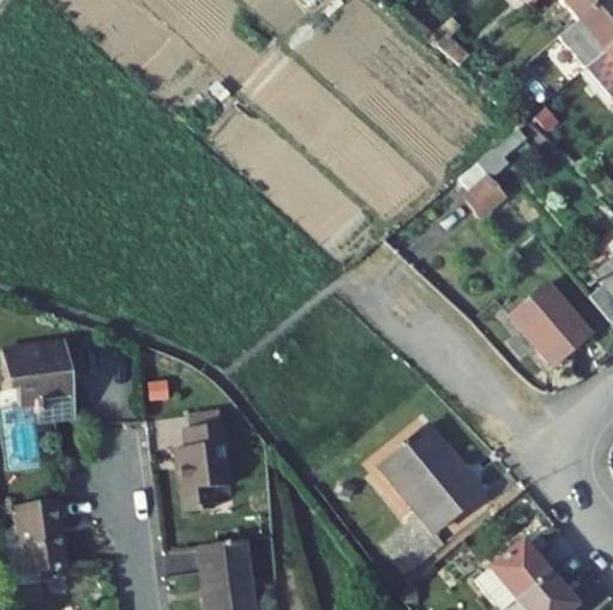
[(600,0),(577,19),(559,35),(586,66),(612,43),(612,0),(600,0)]
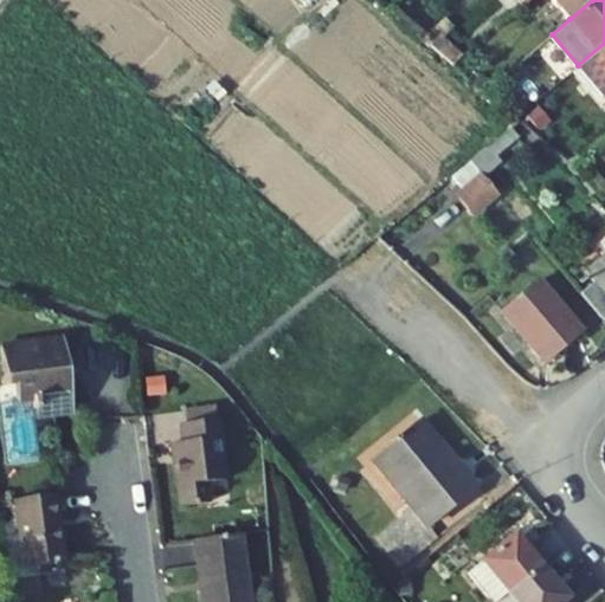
[(554,0),(570,19),(592,0),(554,0)]
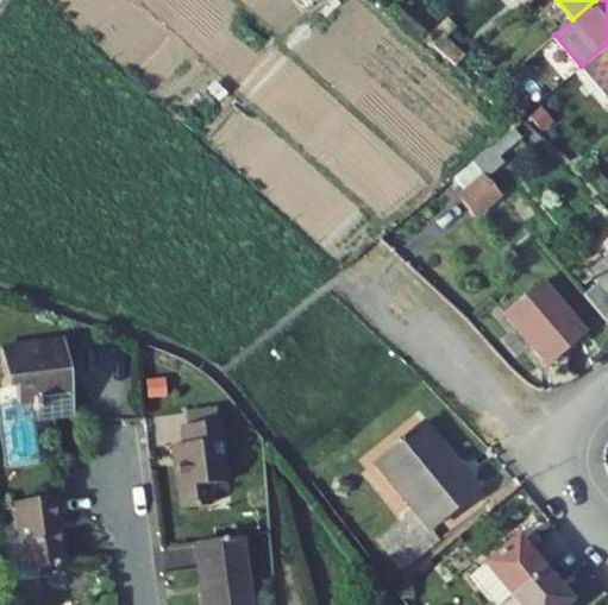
[(457,63),(467,52),(436,26),(426,37),(457,63)]
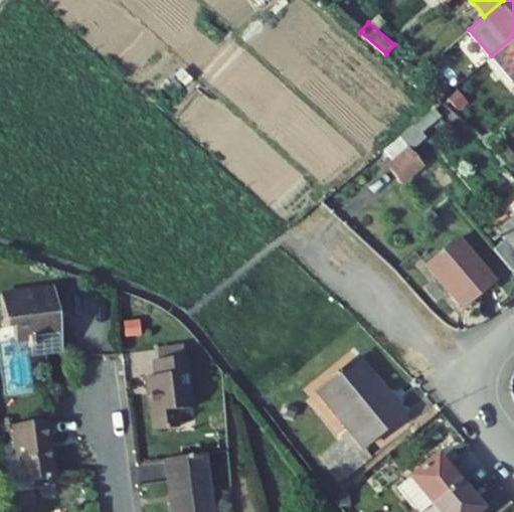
[(513,36),(491,55),(513,81),(513,36)]
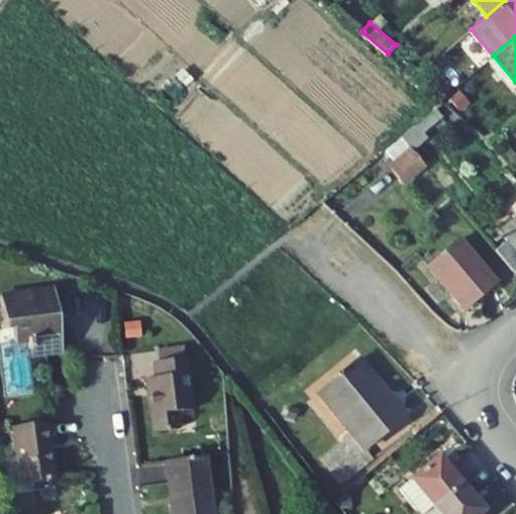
[(428,136),(424,131),(443,115),(437,107),(402,135),(414,148),(428,136)]
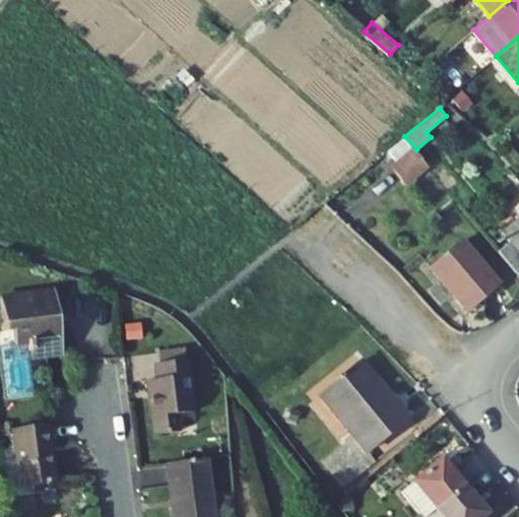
[(388,150),(398,162),(393,166),(406,181),(428,164),(416,149),(404,136),(388,150)]
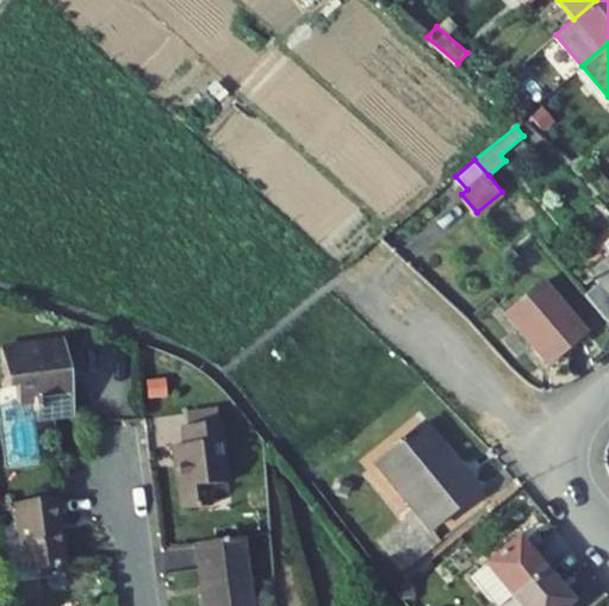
[(608,254),(590,269),(600,281),(608,292),(608,237),(603,243),(608,250),(608,254)]
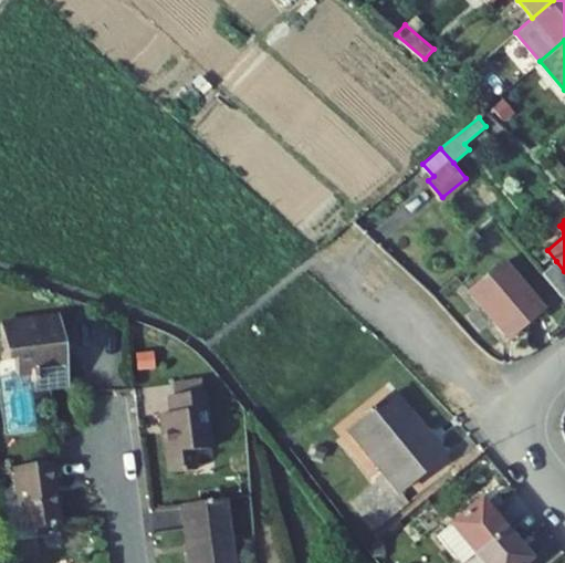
[(469,290),(509,336),(543,306),(503,260),(469,290)]
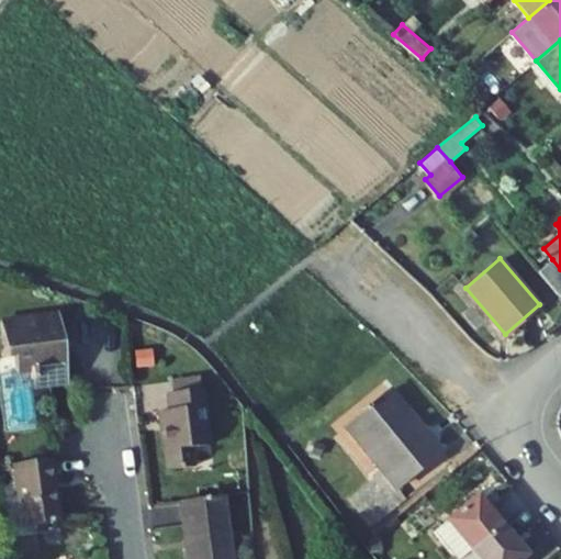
[(560,269),(552,259),(539,270),(560,295),(560,269)]
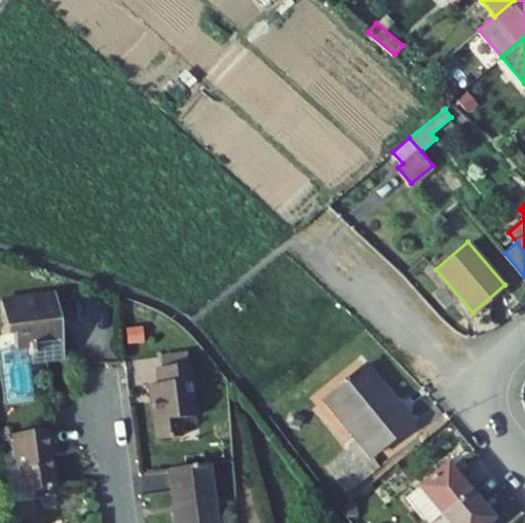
[(34,361),(65,357),(55,290),(1,297),(6,333),(13,332),(15,347),(28,346),(29,353),(33,352),(34,361)]
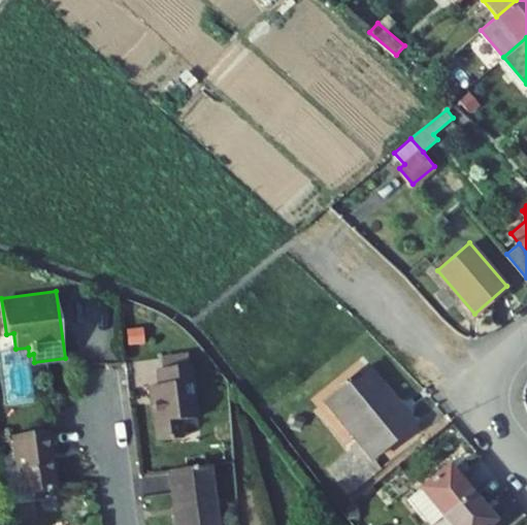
[(192,363),(190,351),(161,354),(163,366),(192,363)]
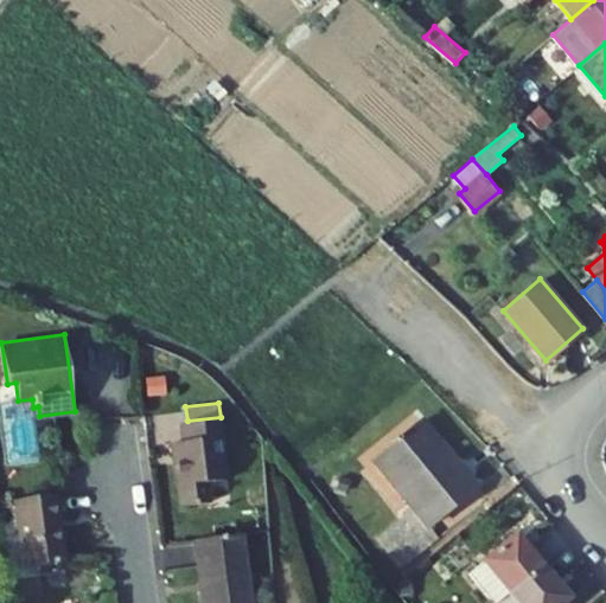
[(228,478),(221,417),(187,421),(183,422),(185,440),(173,441),(180,505),(210,501),(208,481),(228,478)]
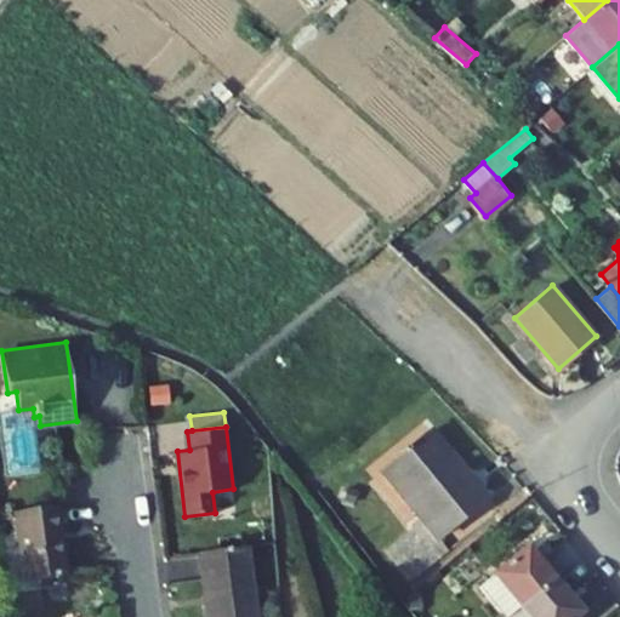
[(454,463),(427,432),(384,468),(424,516),(387,548),(413,580),(451,548),(441,536),(489,496),(458,460),(454,463)]
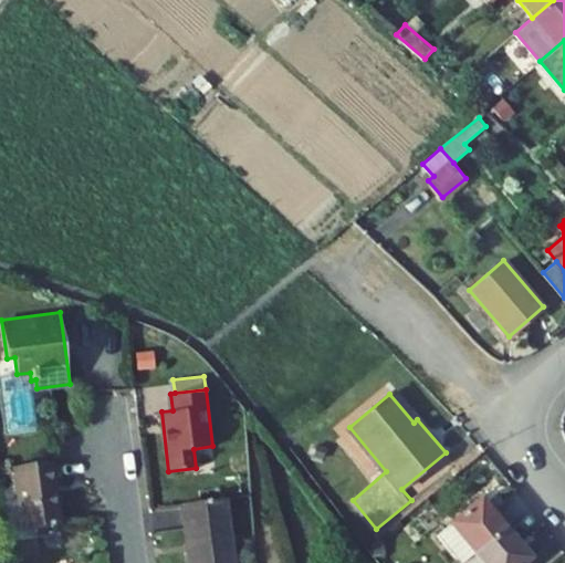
[(62,524),(53,460),(14,465),(23,529),(62,524)]
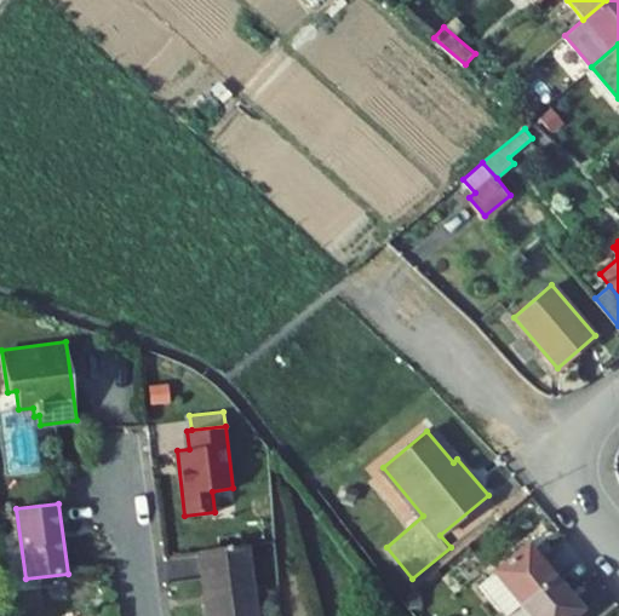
[(258,615),(250,543),(201,550),(208,615),(258,615)]
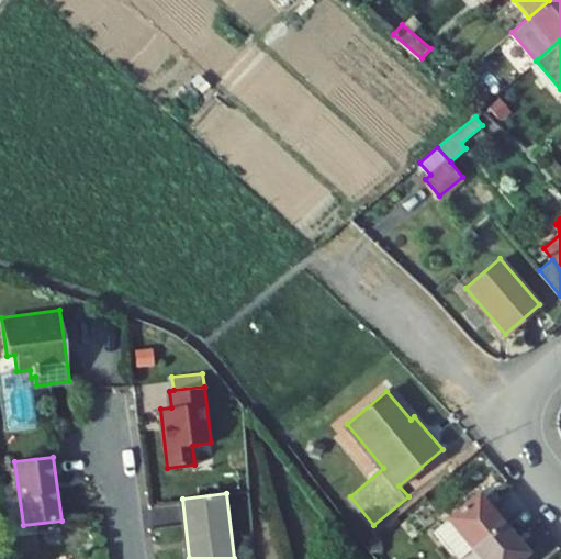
[(478,493),(447,518),(471,549),(503,523),(478,493)]
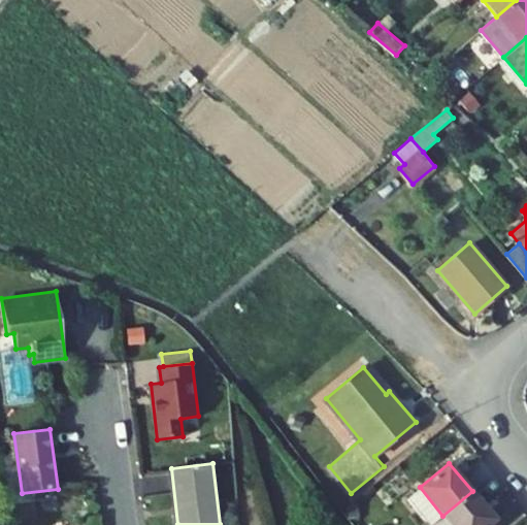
[(442,516),(420,487),(408,496),(432,524),(442,516)]
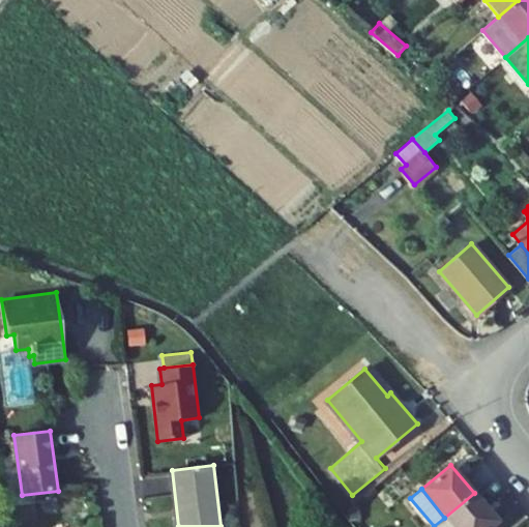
[(474,493),(444,518),(434,526),(433,526),(490,526),(497,522),(474,493)]
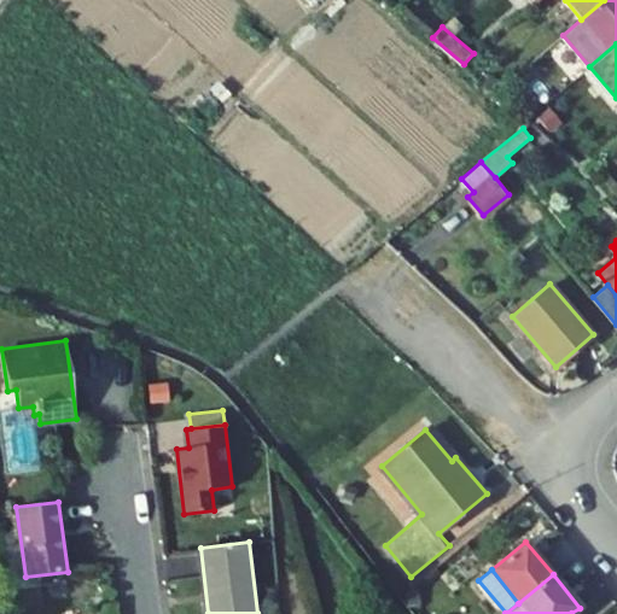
All buildings are outlined.
